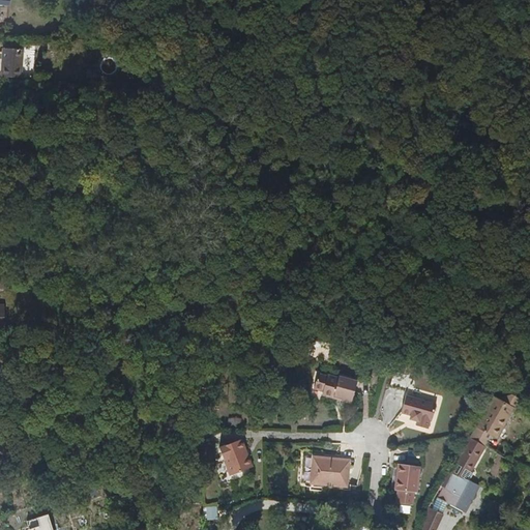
[(1,78),(22,78),(24,51),(3,50),(1,78)]
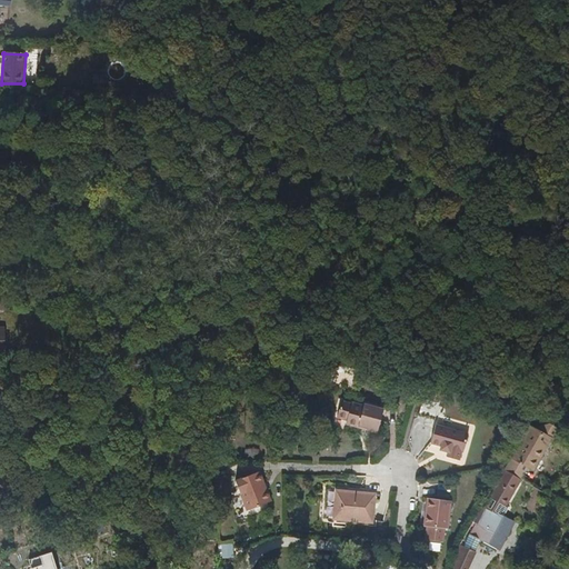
[(342,398),(338,411),(346,413),(348,418),(347,422),(349,425),(358,427),(361,425),(369,427),(368,430),(378,432),(385,408),(366,402),(366,403),(353,400),(353,401),(342,398)]
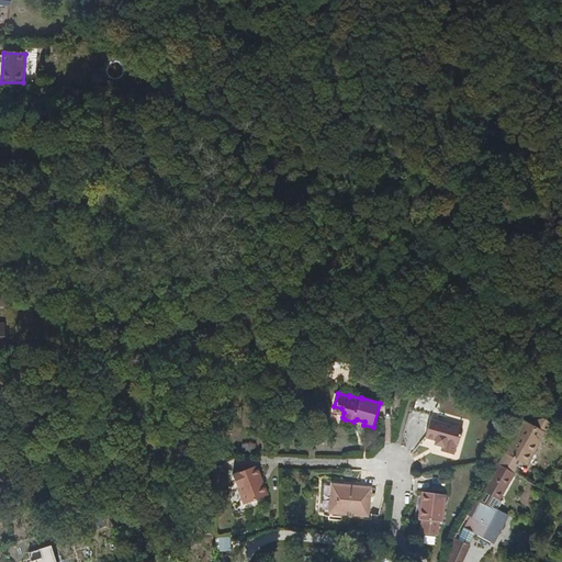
[(435,397),(418,393),(414,409),(430,414),(435,397)]
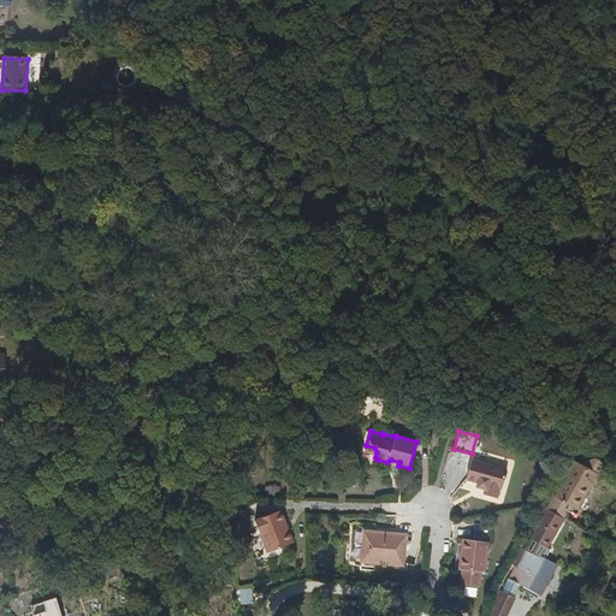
[(483,483),(480,487),(486,490),(485,493),(498,497),(502,489),(503,489),(509,469),(473,458),(467,478),(477,481),(483,483)]
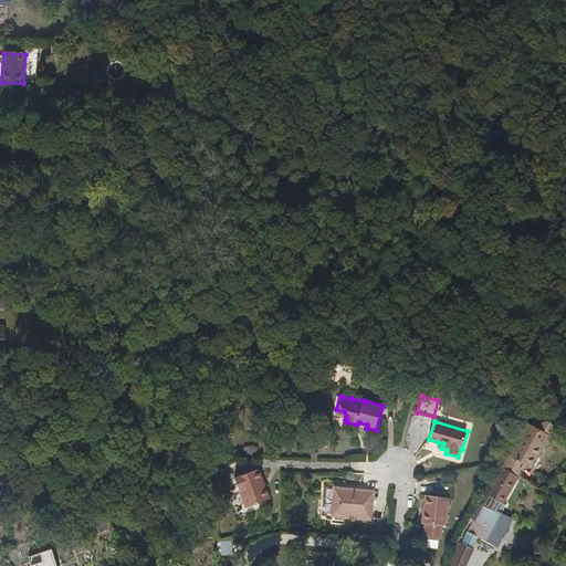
[(528,427),(526,426),(512,456),(524,462),(534,444),(543,448),(548,438),(528,427)]
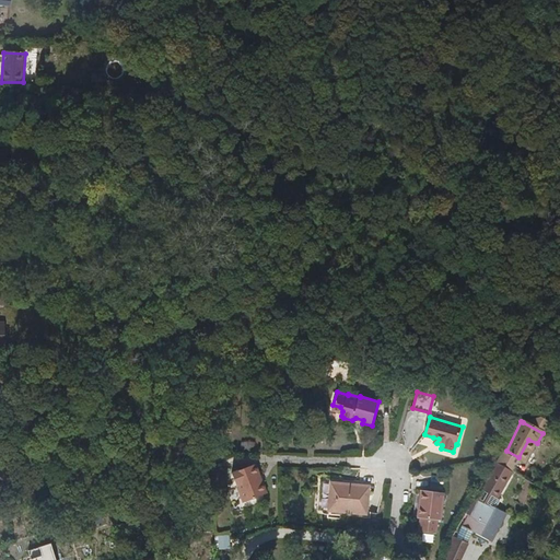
[(526,462),(537,443),(528,440),(518,457),(523,459),(526,462)]
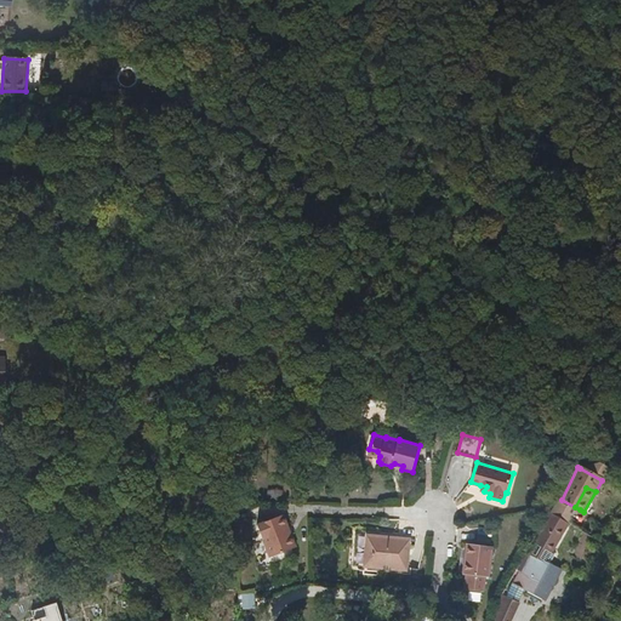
[(575,507),(562,500),(556,511),(573,520),(580,510),(575,507)]
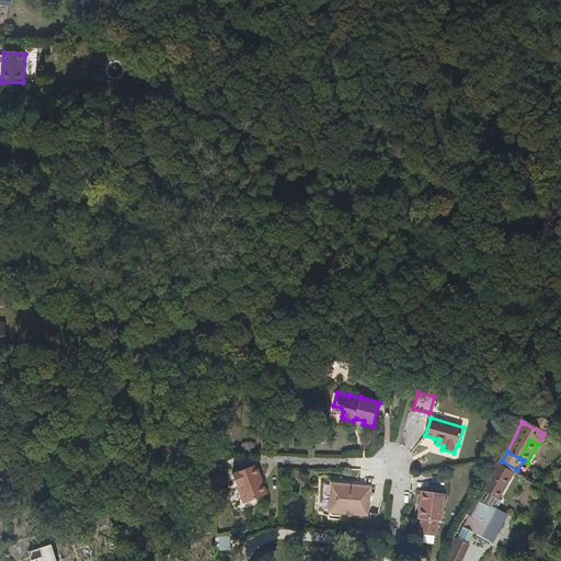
[(478,500),(479,500),(470,515),(471,516),(465,527),(471,531),(477,535),(491,542),(497,531),(500,533),(508,515),(497,510),(502,502),(500,500),(515,472),(499,462),(478,500)]
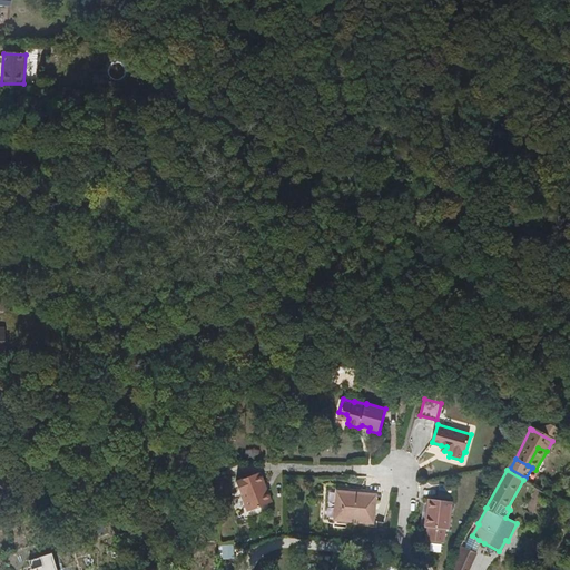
[(238,480),(243,491),(245,490),(248,495),(245,497),(248,507),(253,509),(275,501),(264,471),(238,480)]
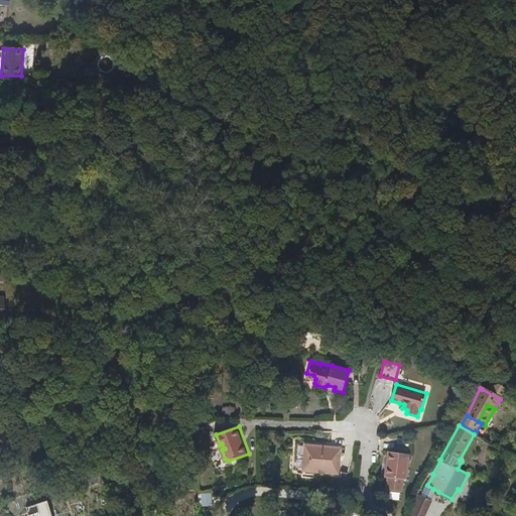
[(318,448),(318,444),(303,442),(300,470),(338,474),(340,447),(323,445),(323,449),(318,448)]
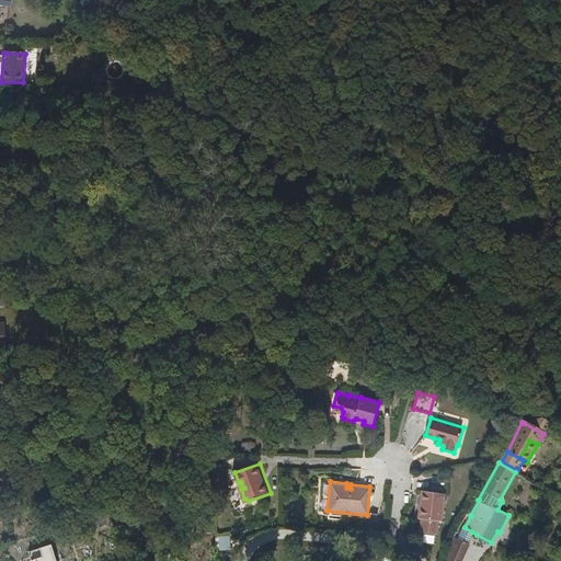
[(441,522),(445,495),(422,493),(419,519),(422,519),(421,533),(436,535),(438,522),(441,522)]
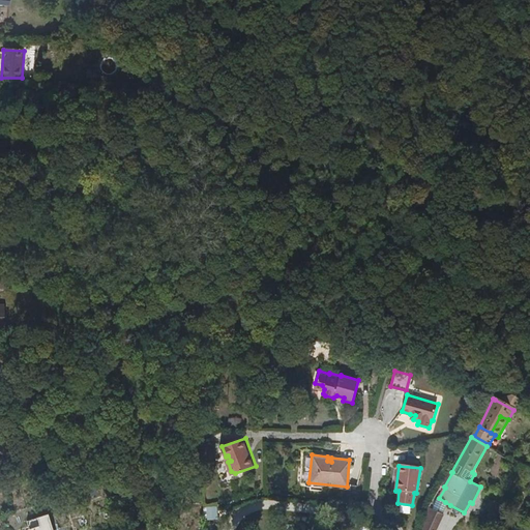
[(54,529),(49,512),(26,520),(28,529),(54,529)]
